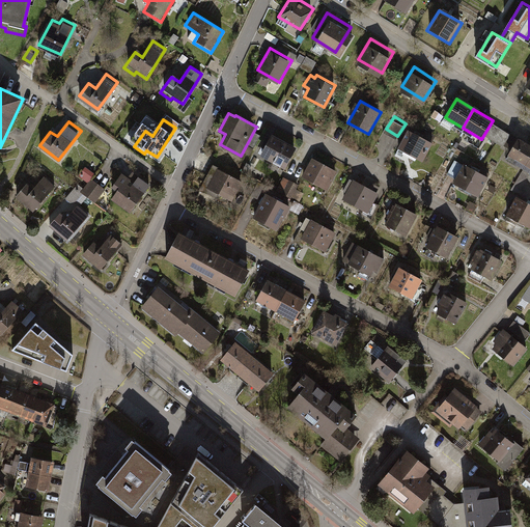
[(434,142),(408,128),(396,147),(422,161),(434,142)]
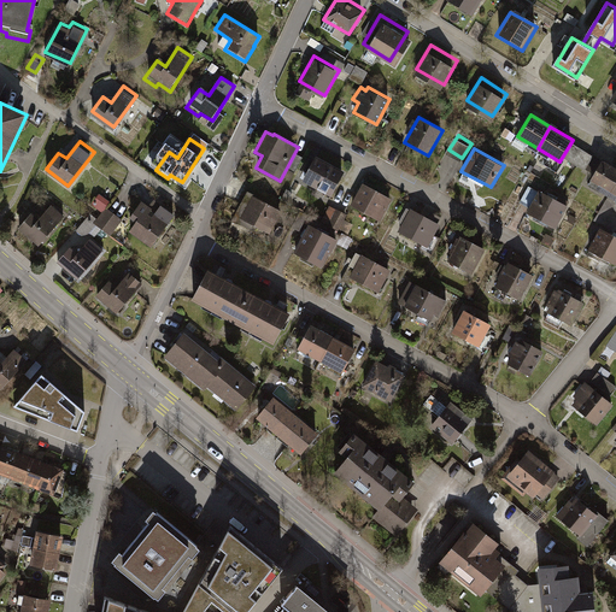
[(344,174),(314,158),(303,180),(333,195),(344,174)]
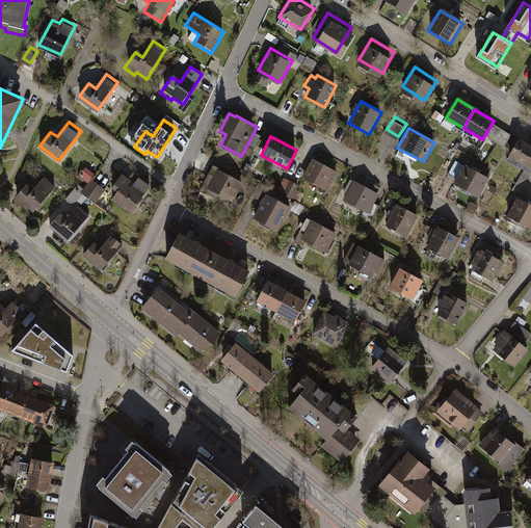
[(511,155),(527,163),(530,156),(530,142),(522,138),(511,155)]
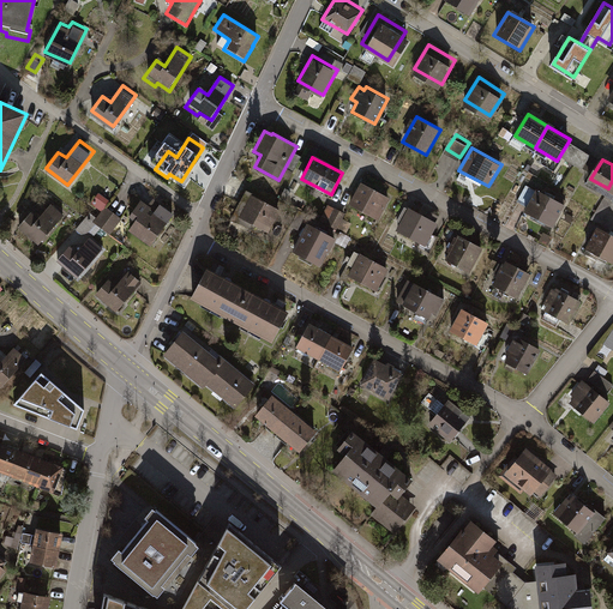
[(390,197),(360,182),(349,205),(379,219),(390,197)]
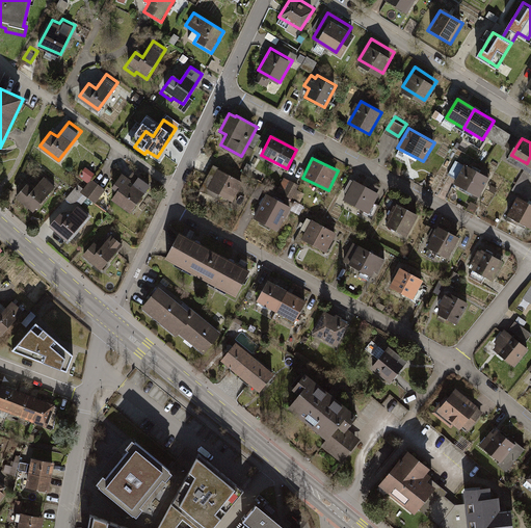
[(465,163),(454,182),(478,195),(489,177),(465,163)]
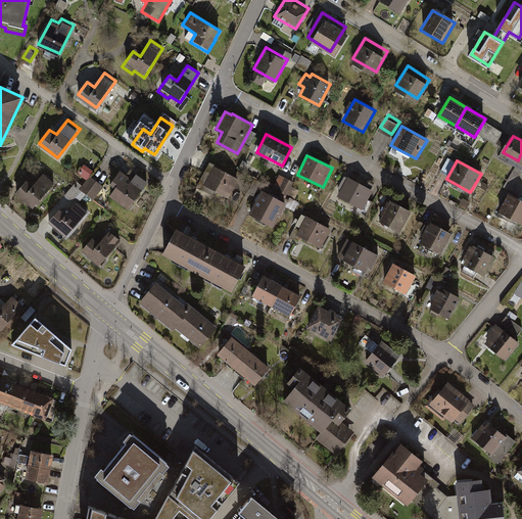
[(86,179),(79,189),(93,199),(103,185),(91,177),(96,171),(84,162),(77,173),(86,179)]
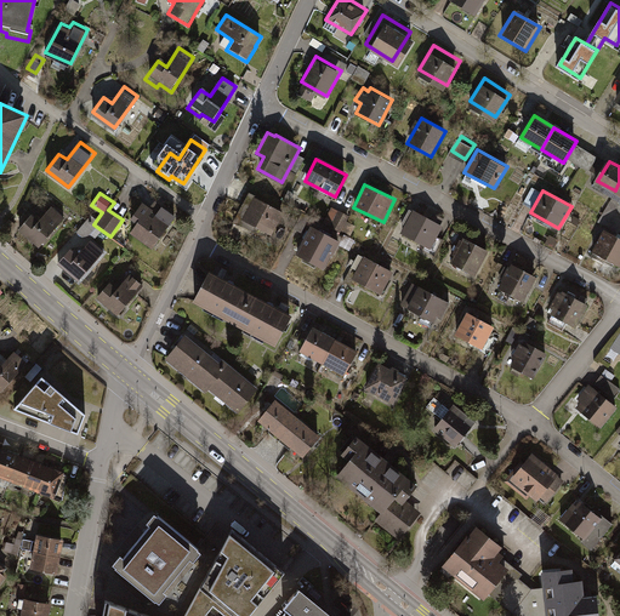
[(284,214),(255,195),(240,217),(269,235),(284,214)]
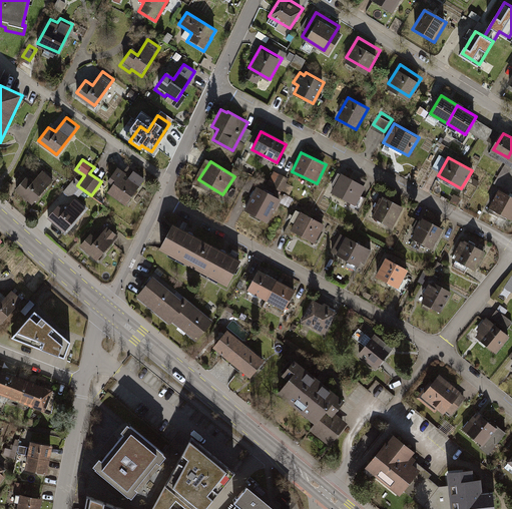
[(284,185),(289,173),(273,166),(268,179),(284,185)]
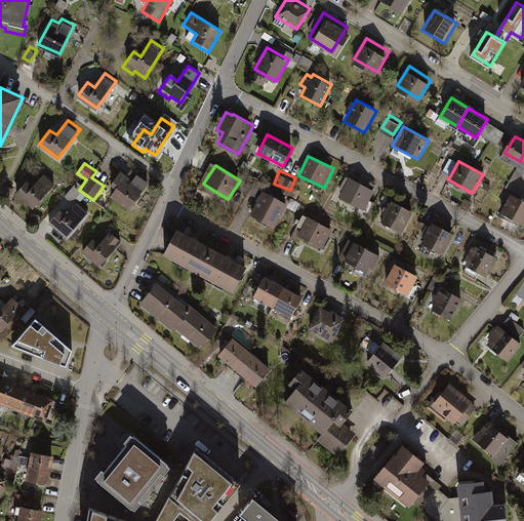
[(13,197),(32,211),(54,183),(42,172),(31,188),(25,183),(13,197)]
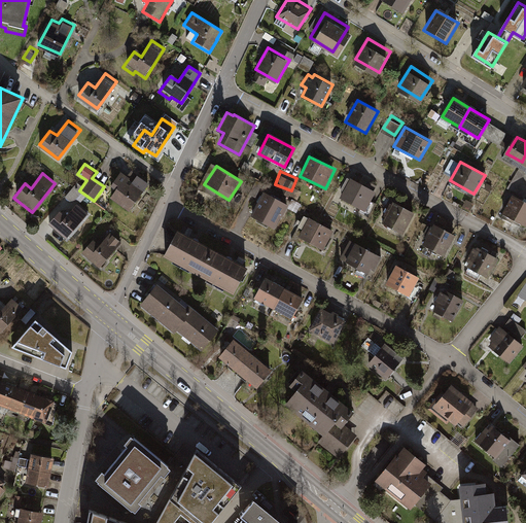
[(107,199),(126,213),(148,184),(136,175),(125,190),(118,185),(107,199)]
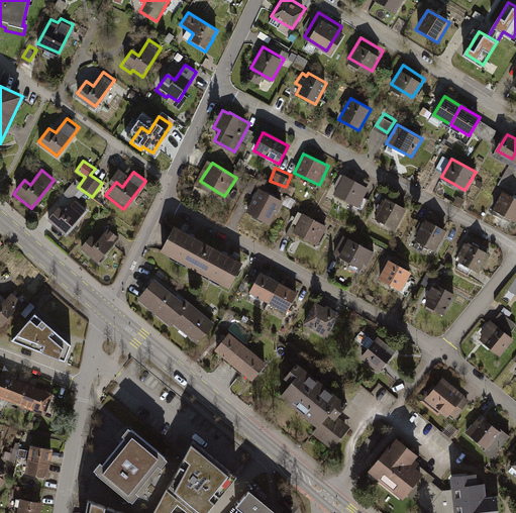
[(369,188),(343,174),(333,193),(358,206),(369,188)]
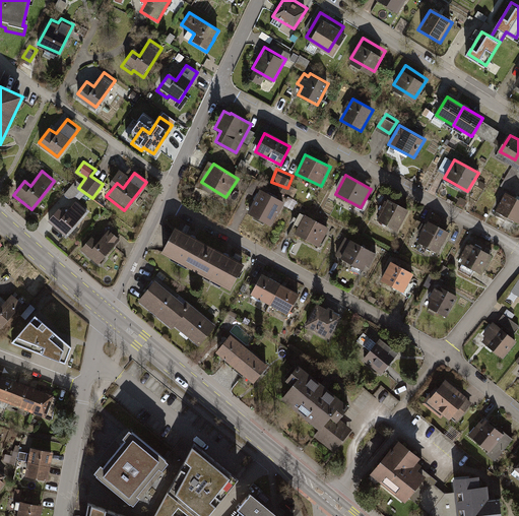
[(283,202),(259,190),(247,213),(271,226),(283,202)]
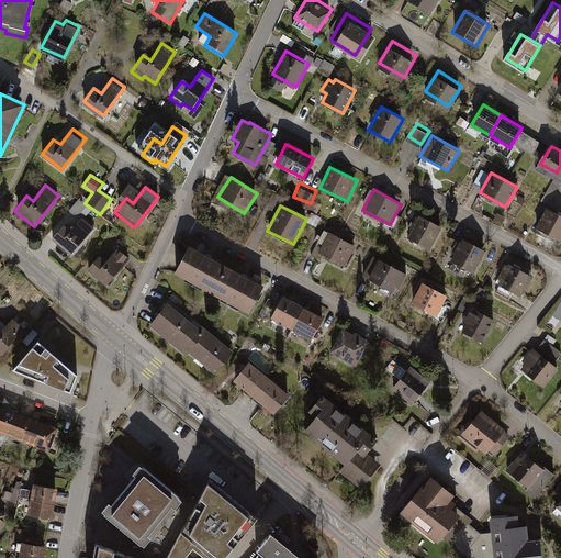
[(560,214),(547,208),(535,229),(560,243),(560,214)]
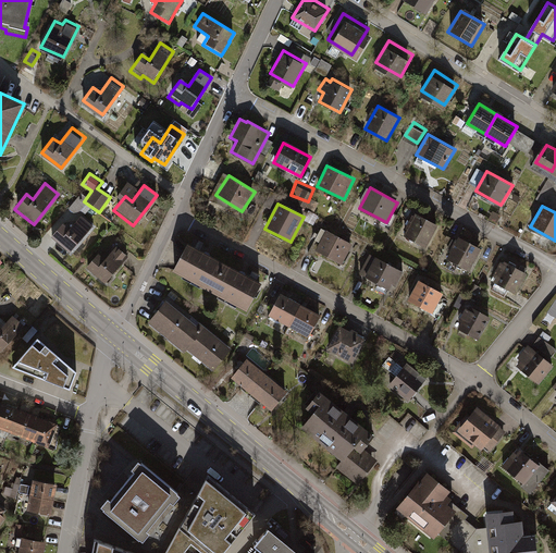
[(437,226),(412,213),(400,237),(424,250),(437,226)]
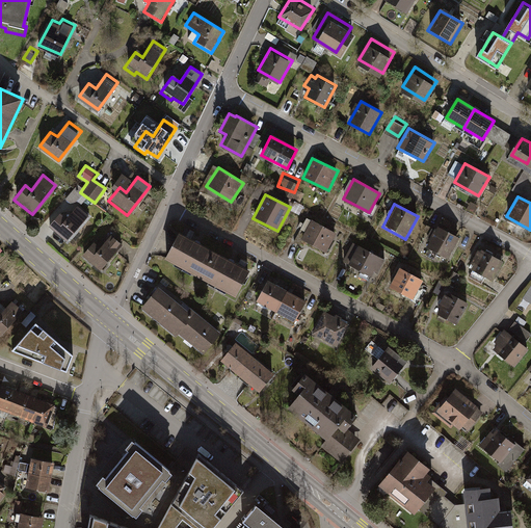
[(48,229),(67,243),(89,214),(77,205),(64,219),(58,214),(48,229)]
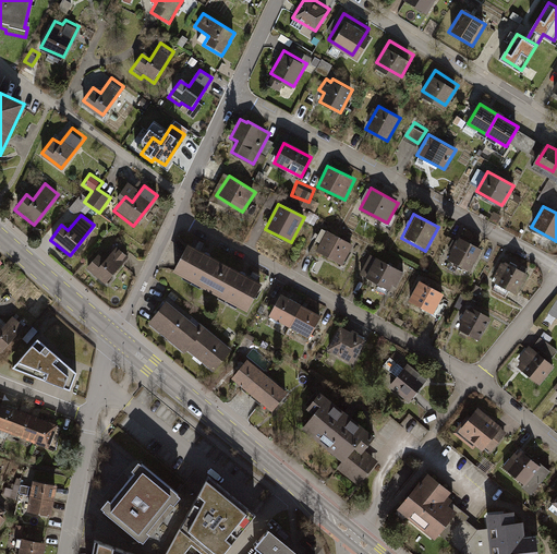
[(353,242),(321,225),(309,248),(341,265),(353,242)]
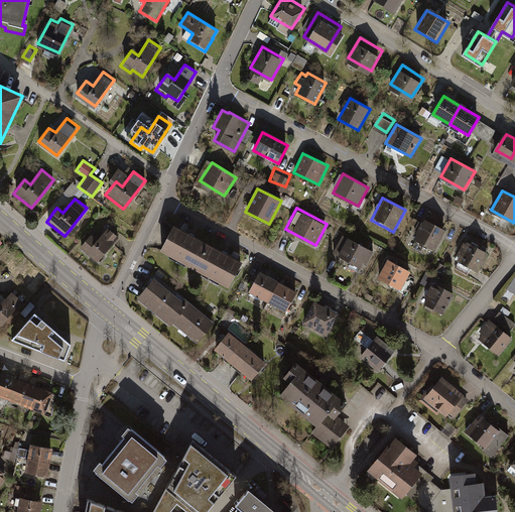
[(442,233),(418,221),(408,241),(433,253),(442,233)]
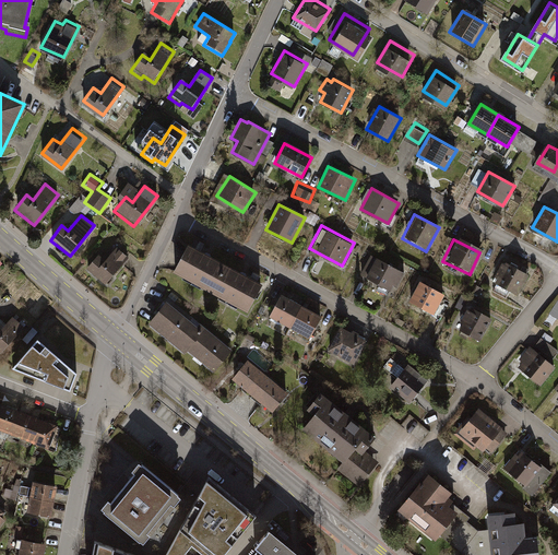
[(226,263),(191,243),(175,270),(210,291),(226,263)]
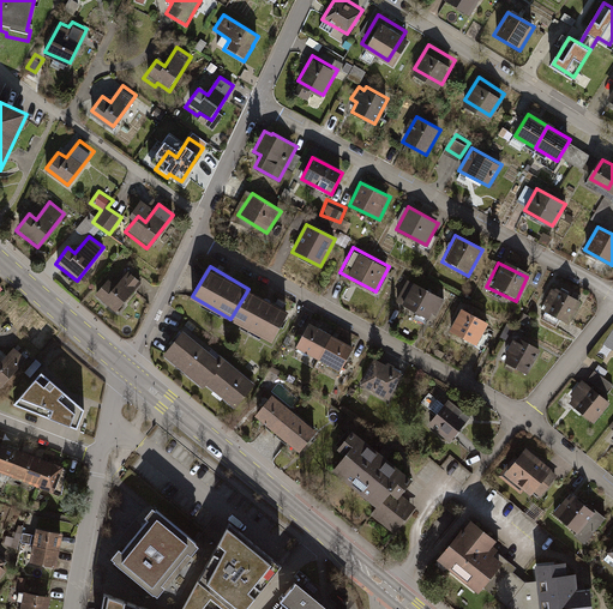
[(92,297),(114,315),(140,282),(126,270),(112,288),(104,282),(92,297)]
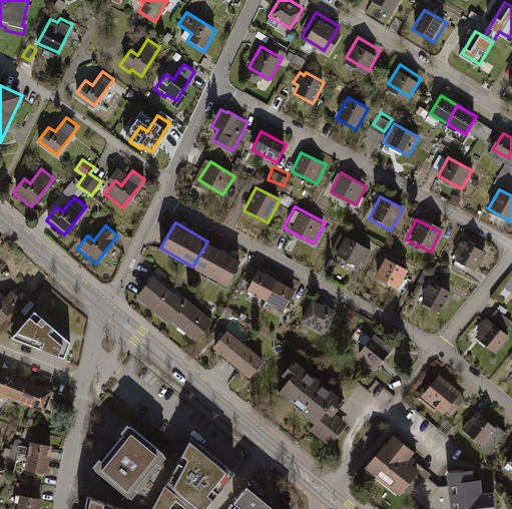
[(370,249),(339,230),(327,250),(359,270),(370,249)]
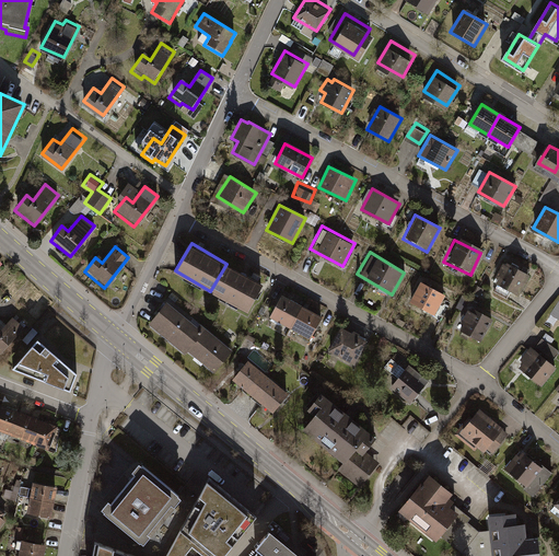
[(530,277),(501,262),(488,287),(516,301),(530,277)]
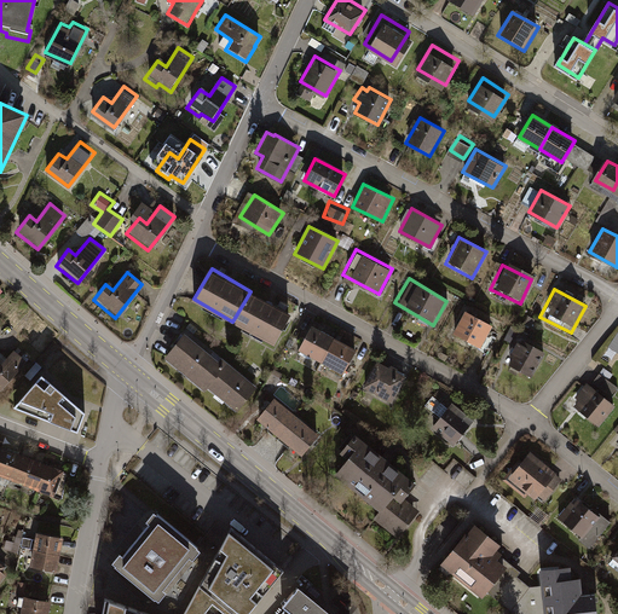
[(288,314),(250,291),(232,322),(270,345),(288,314)]
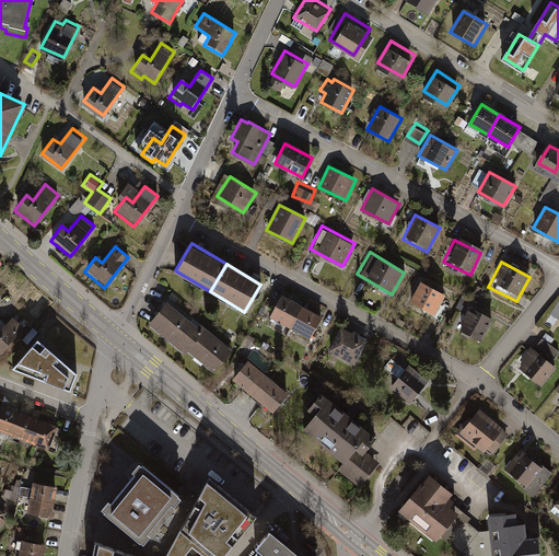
[(445,296),(420,282),(408,305),(434,319),(445,296)]
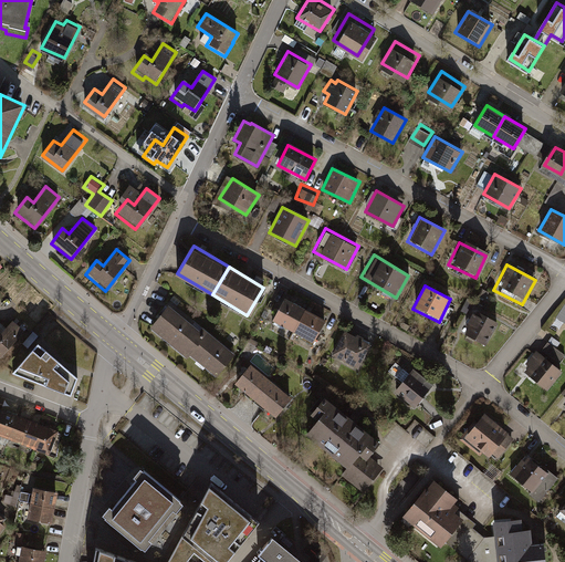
[(303,308),(284,298),(272,322),(292,331),(303,308)]
